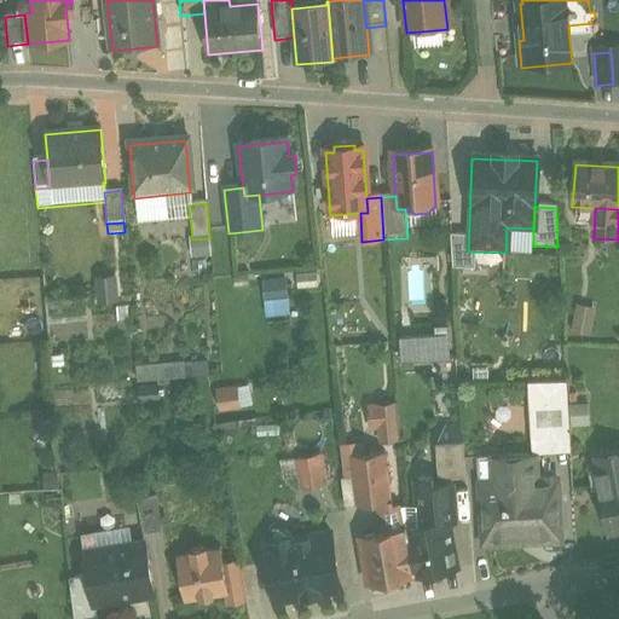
[(466,238),(452,238),(451,270),(473,271),(474,252),(466,252),(466,238)]
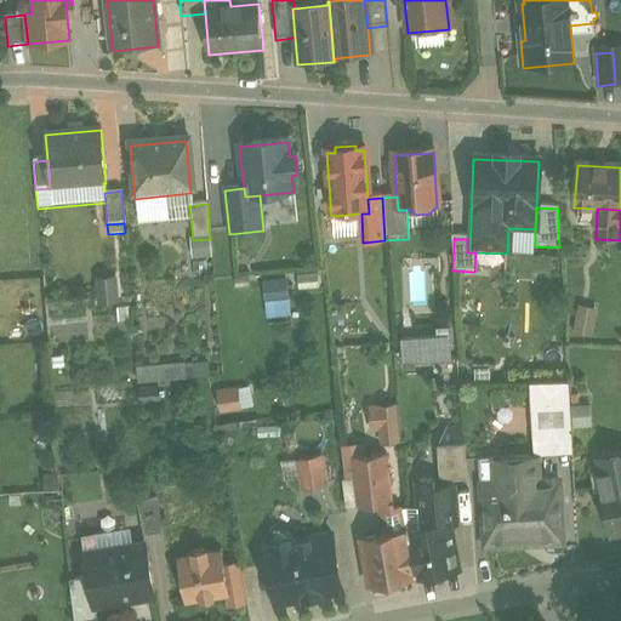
[(114,279),(97,280),(100,306),(117,305),(114,279)]
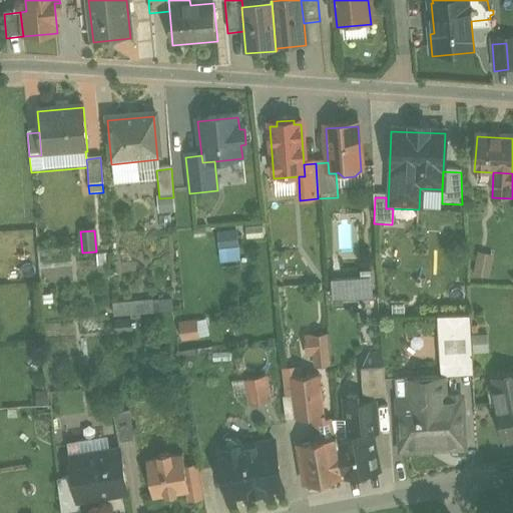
[(237,232),(217,234),(218,249),(238,247),(237,232)]
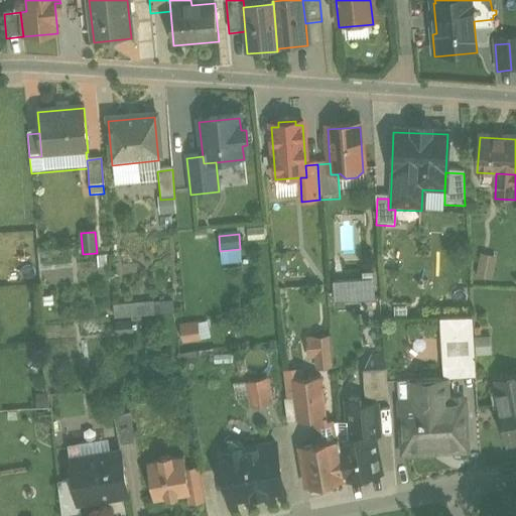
[(498,260),(482,256),(477,280),(492,283),(498,260)]
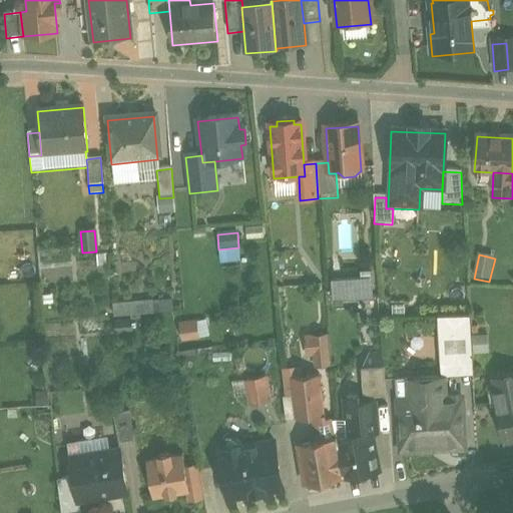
[(372,279),(332,281),(333,308),(373,306),(372,279)]
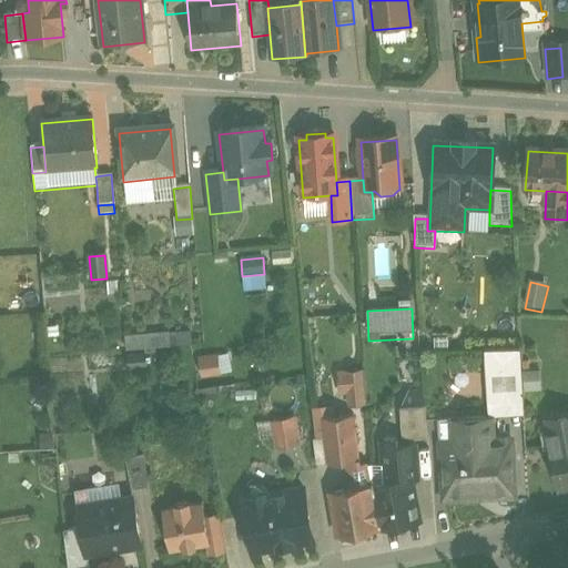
[(168,334),(169,348),(191,346),(189,332),(168,334)]
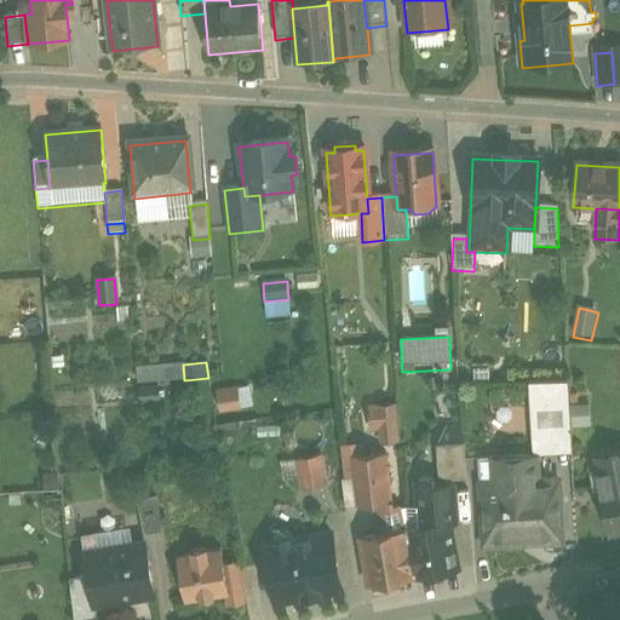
[(183,365),(137,368),(138,384),(184,380),(183,365)]
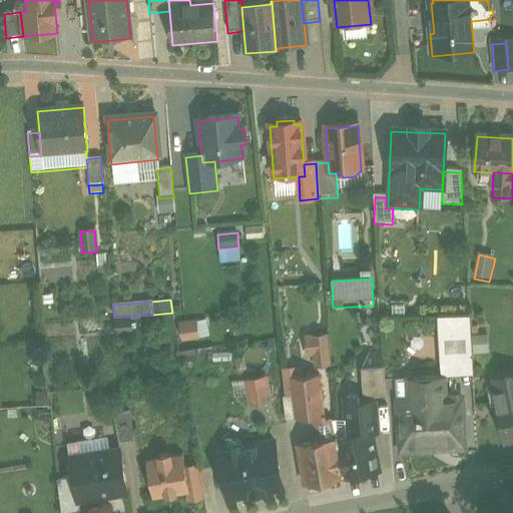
[(470,318),(439,320),(442,376),(473,374),(472,359),(471,340),(470,318)]
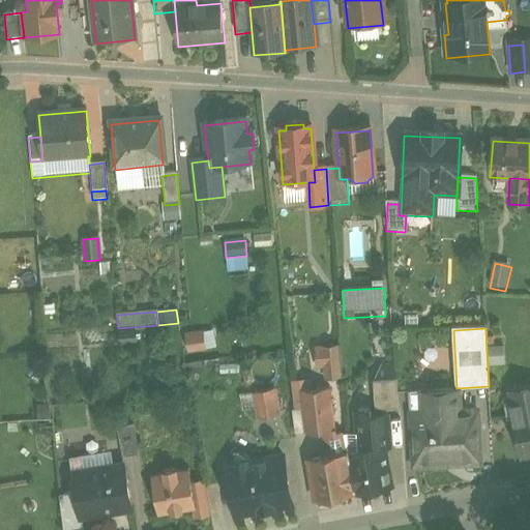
[(136,331),(120,333),(121,343),(137,341),(136,331)]
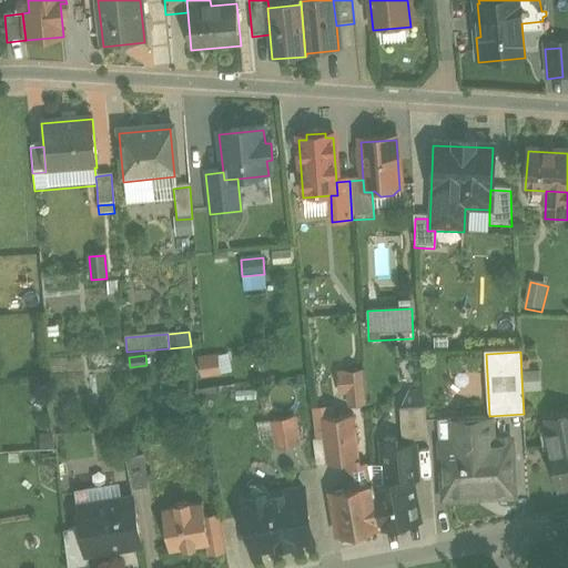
[(217,356),(199,358),(202,381),(221,378),(217,356)]
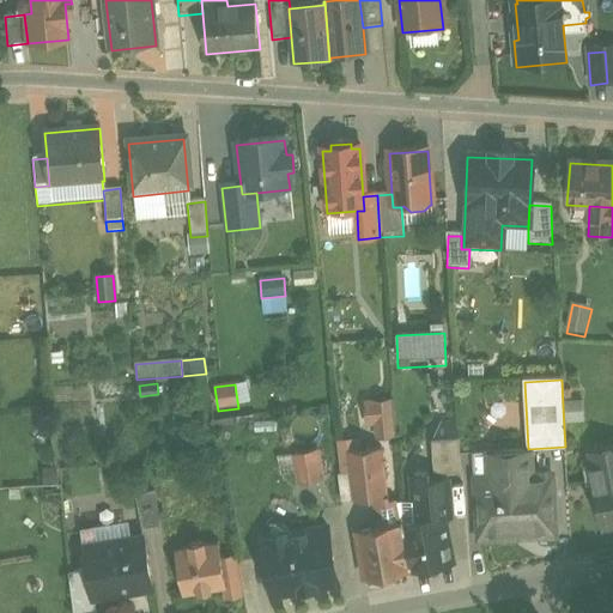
[(392,401),(369,404),(370,425),(376,425),(377,438),(395,437),(392,401)]
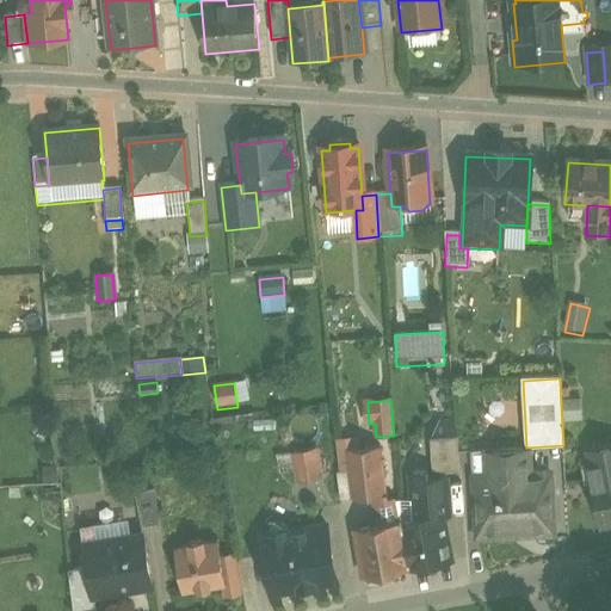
[(582,425),(580,403),(561,405),(562,427),(582,425)]
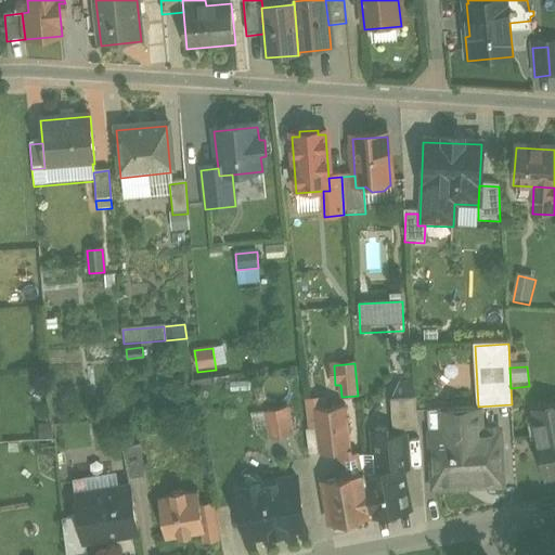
[(346,404),(327,407),(326,397),(315,399),(317,408),(315,408),(318,429),(321,453),(350,450),(346,404)]
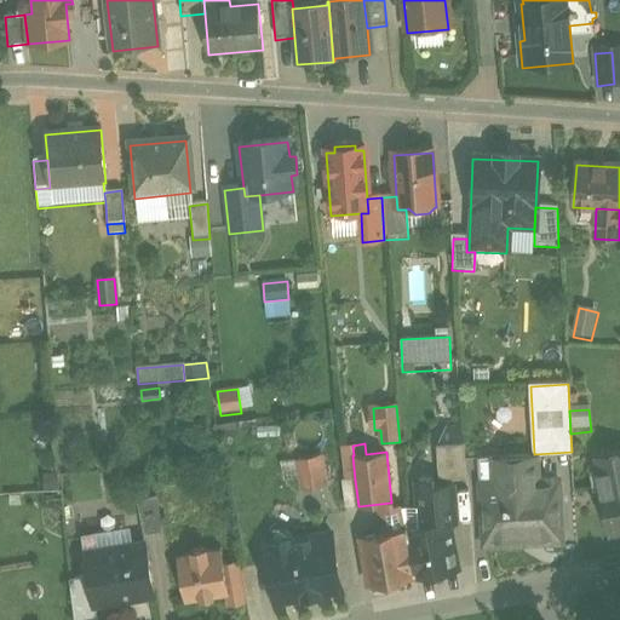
[(464,443),(435,445),(437,480),(466,478),(464,443)]
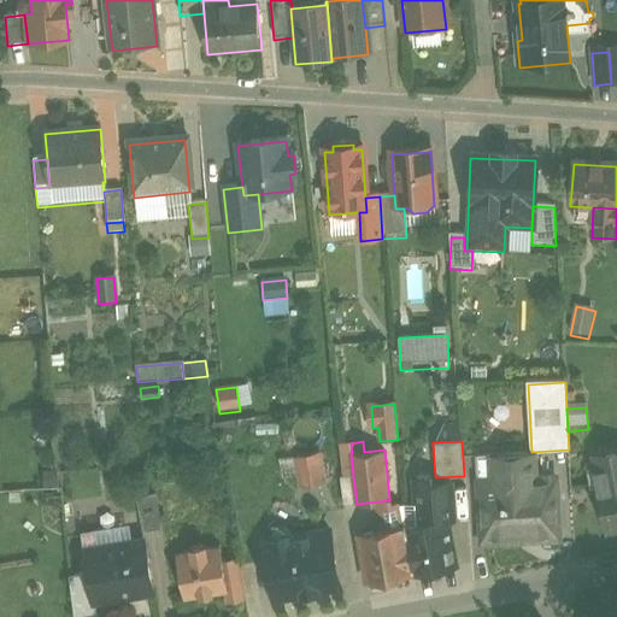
[(318,452),(298,456),(301,487),(323,485),(318,452)]
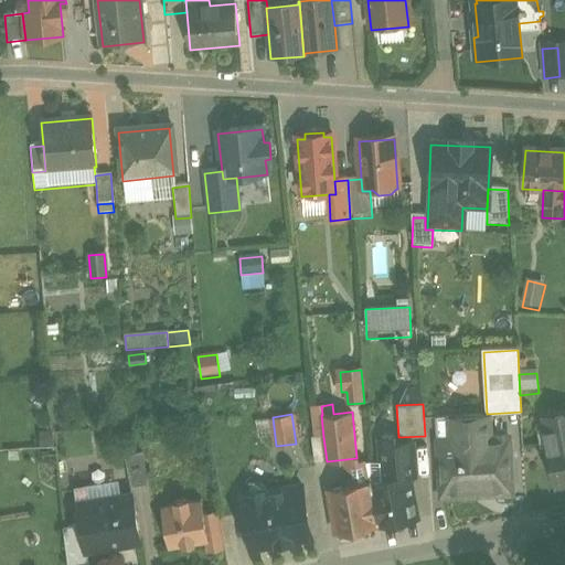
[(564,414),(547,418),(553,446),(548,446),(556,489),(564,487),(564,414)]
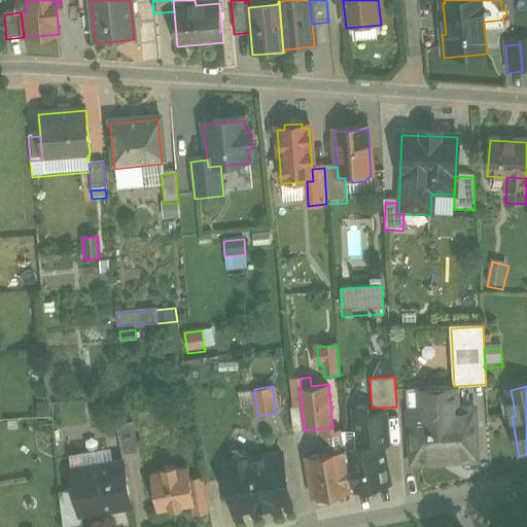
[(456,387),(425,389),(426,413),(409,414),(412,464),(479,460),(476,410),(457,411),(456,387)]
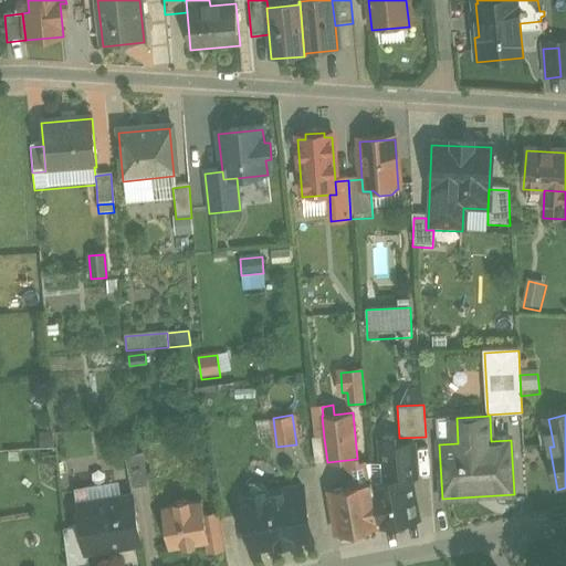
[(324,438),(312,439),(316,463),(327,462),(324,438)]
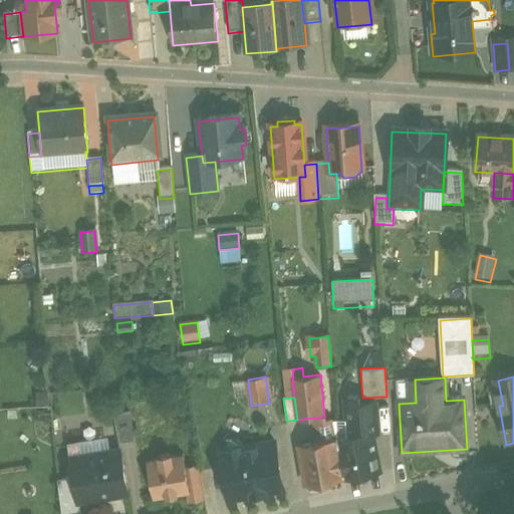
[(365,402),(344,406),(351,443),(371,440),(365,402)]
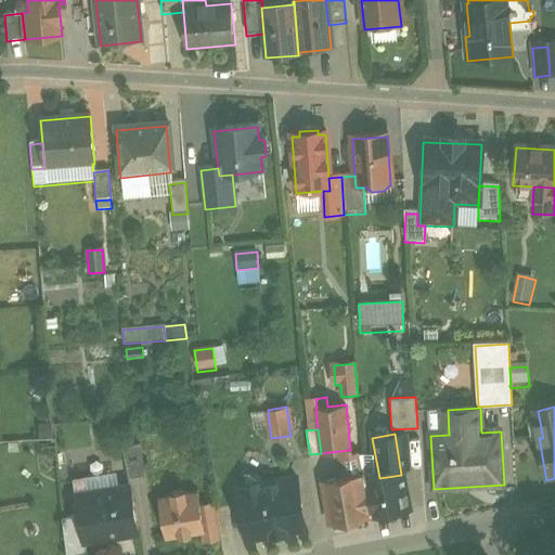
[(140,443),(123,447),(129,478),(145,476),(140,443)]
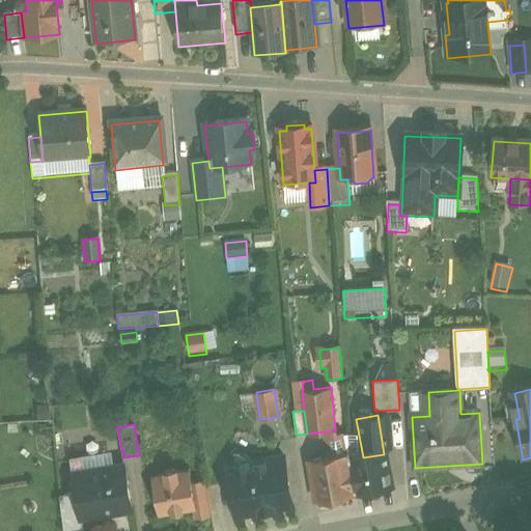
[(284,456),(254,463),(239,452),(228,467),(227,468),(236,515),(292,505),(284,456)]
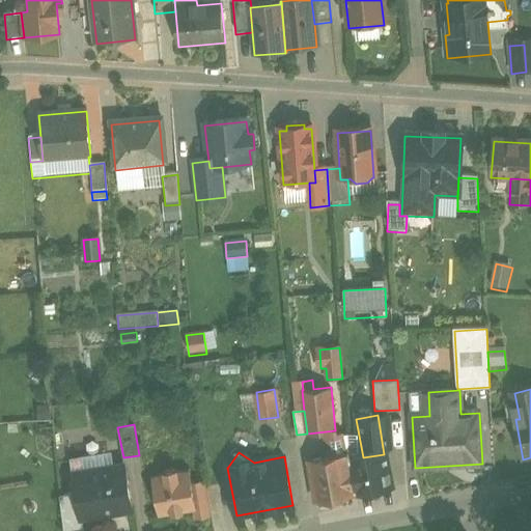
[(347,453),(308,460),(315,501),(355,494),(350,460),(347,453)]
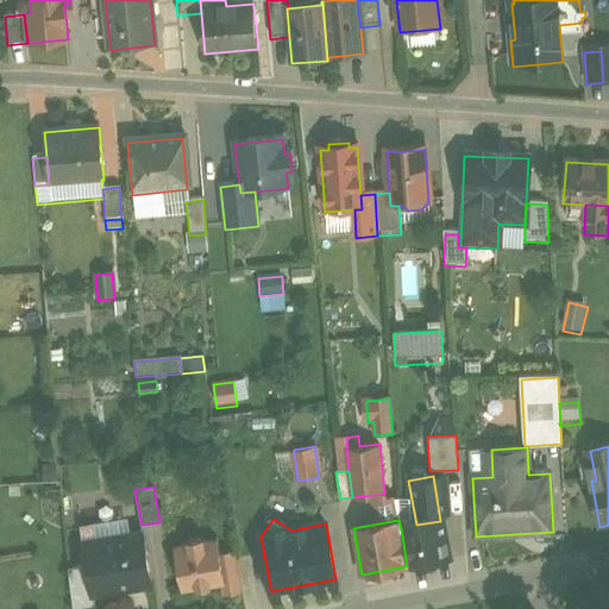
[(416,525),(401,528),(407,566),(451,558),(444,520),(440,521),(416,525)]
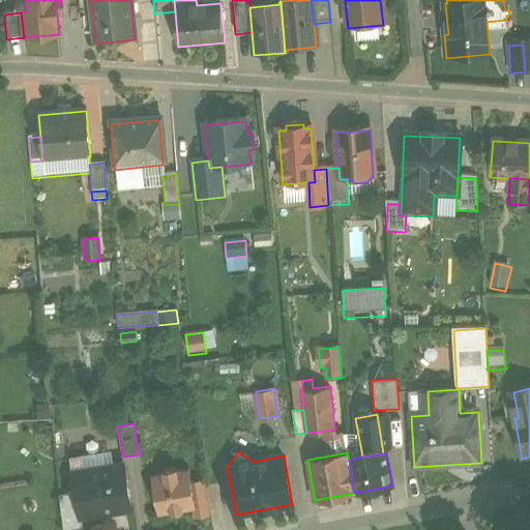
[(125,464),(106,467),(107,471),(75,477),(75,473),(72,473),(76,493),(80,517),(81,517),(100,512),(99,509),(130,504),(131,507),(133,507),(125,464)]
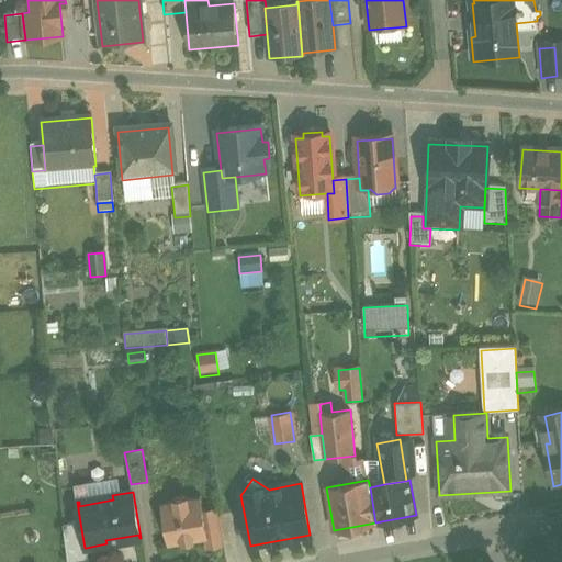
[(201,498),(163,505),(169,546),(208,539),(203,512),(201,498)]
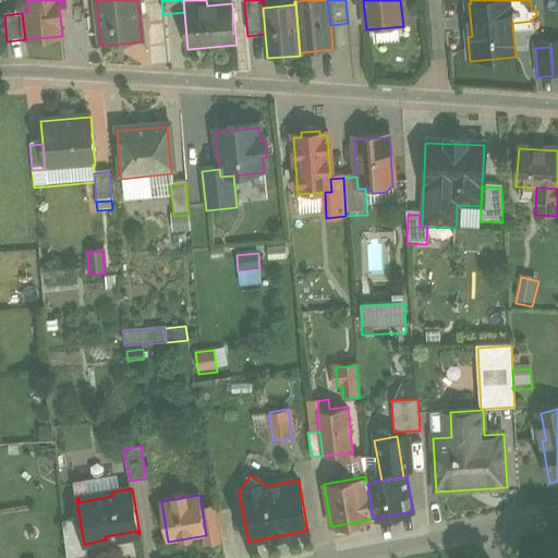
[(208,545),(220,543),(214,506),(202,508),(206,535),(208,545)]
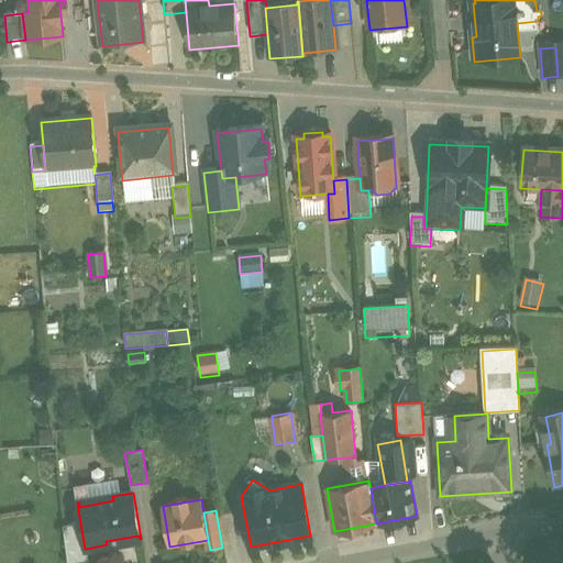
[(80,523),(64,526),(68,562),(80,562),(88,562),(86,549),(85,549),(80,523)]
